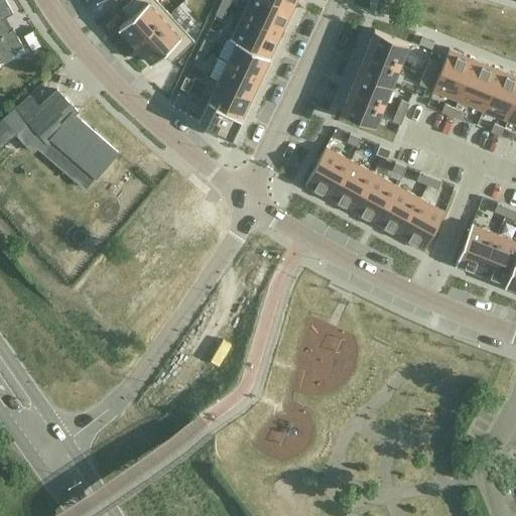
[(0,0),(0,54),(1,57),(23,45),(13,28),(9,30),(2,18),(13,12),(6,0),(0,0)]
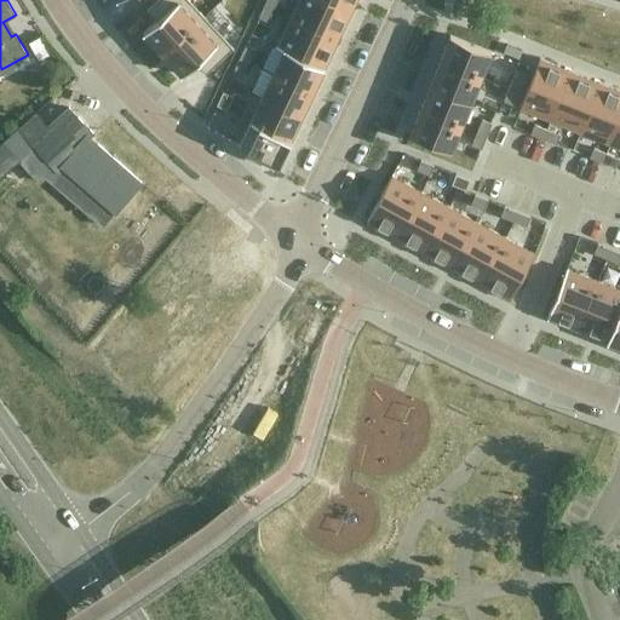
[(158,19),(143,32),(164,53),(205,16),(190,0),(156,0),(147,9),(158,19)]
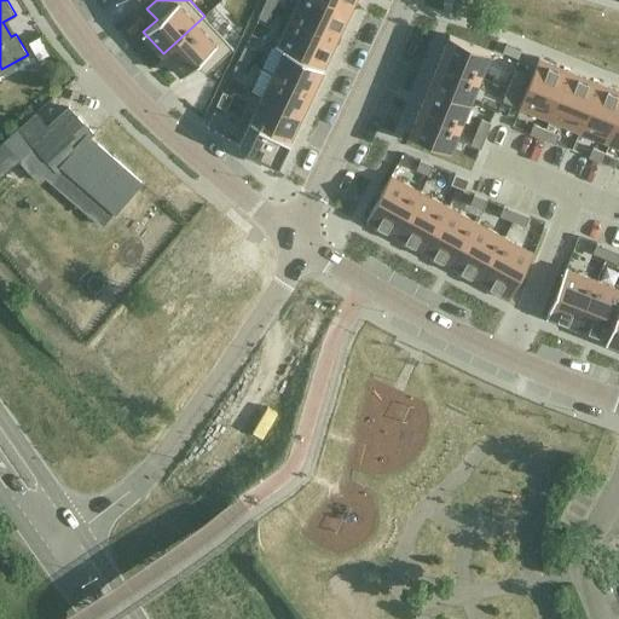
[(330,0),(296,0),(289,16),(334,38),(337,39),(351,10),(347,9),(330,0)]
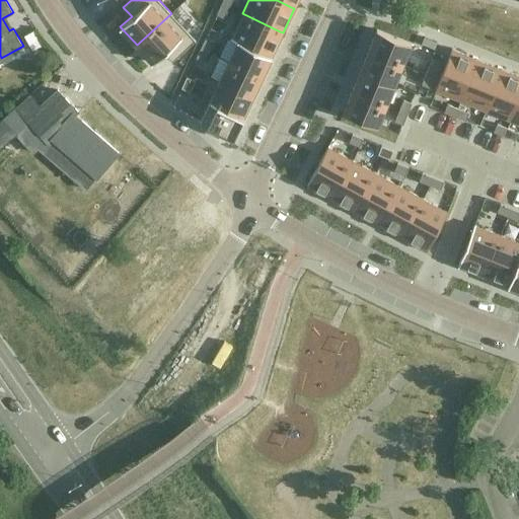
[(277,0),(291,7),(294,8),(298,0),(277,0)]
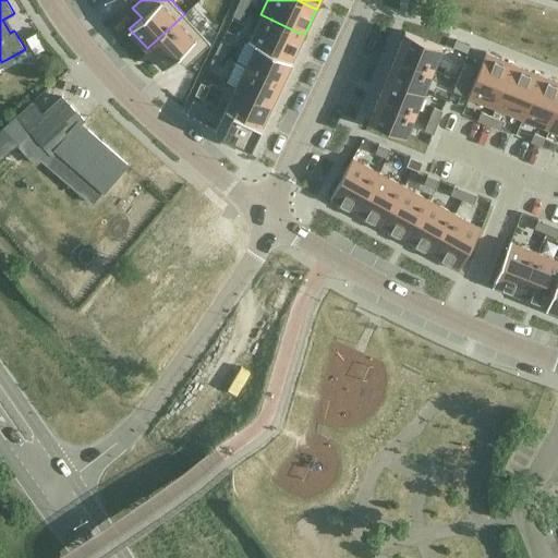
[(239,3),(233,14),(242,19),(246,8),(239,3)]
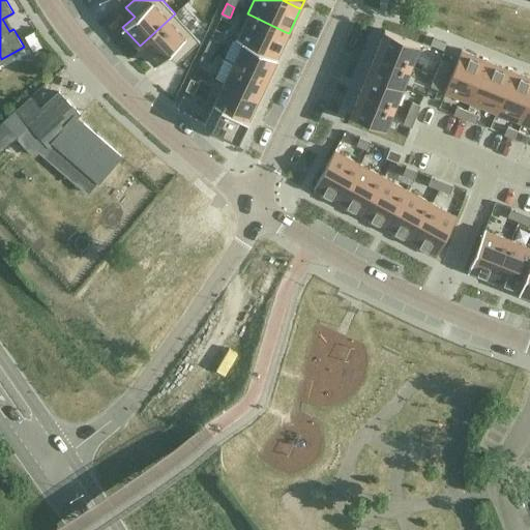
[(175,13),(140,46),(156,64),(168,53),(176,62),(200,40),(175,13)]
